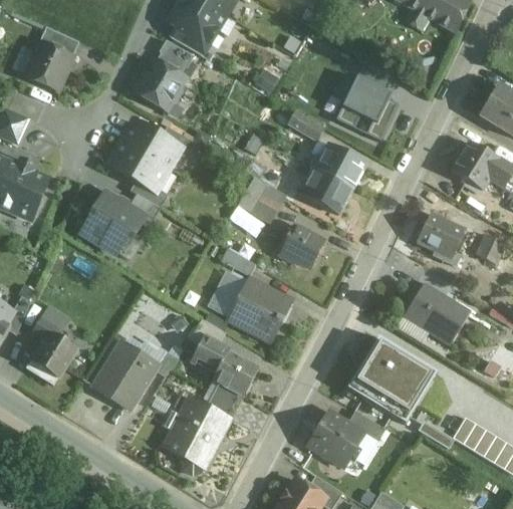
[(227,14),(205,0),(179,0),(168,19),(178,25),(209,44),(227,14)]
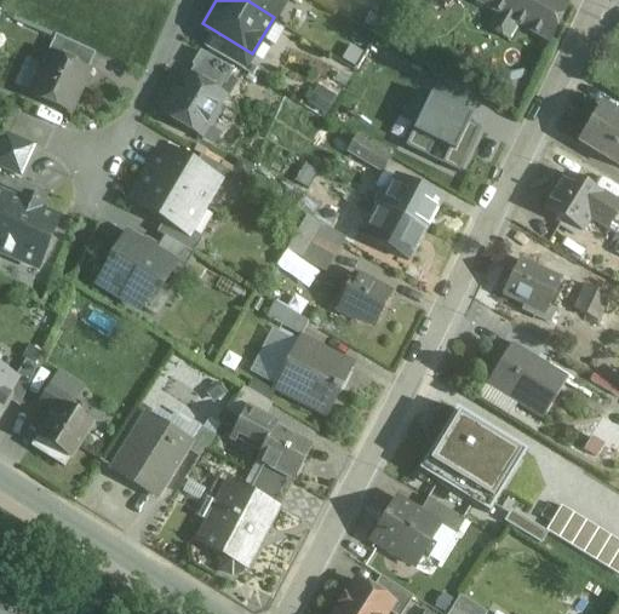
[(247,0),(274,17),(285,0),(247,0)]
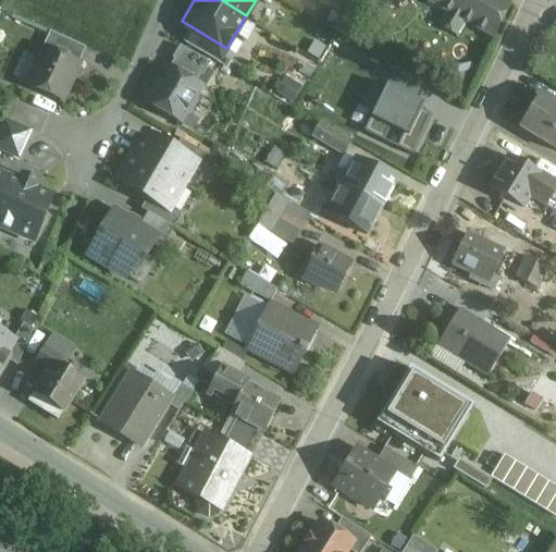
[(510,0),(433,0),(446,7),(437,22),(458,34),(467,20),(493,34),(510,0)]
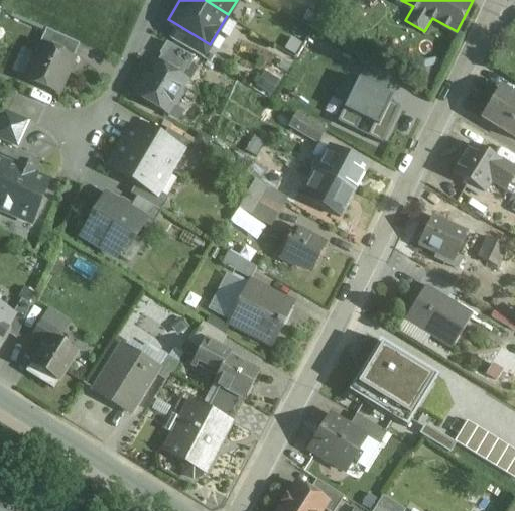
[(81,40),(47,25),(39,41),(41,42),(41,40),(74,54),(81,40)]
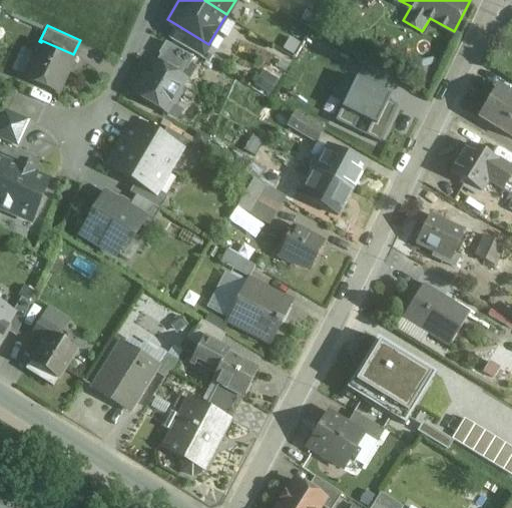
[(208,44),(177,25),(170,36),(201,54),(208,44)]
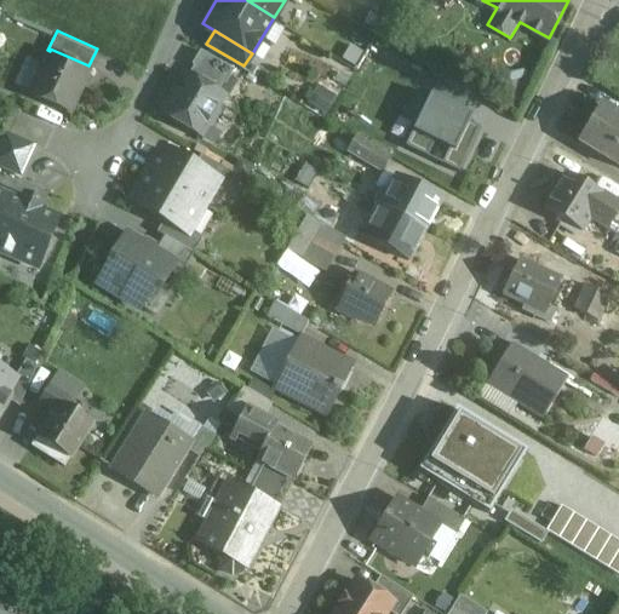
[(234,67),(201,46),(193,61),(224,80),(225,81),(234,67)]
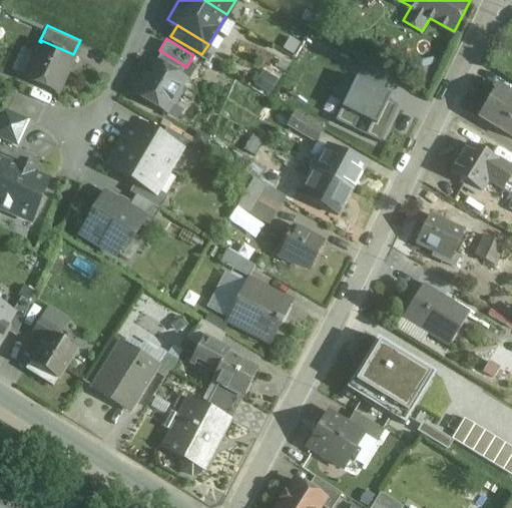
[(73,54),(41,40),(41,42),(26,74),(58,88),(73,54)]
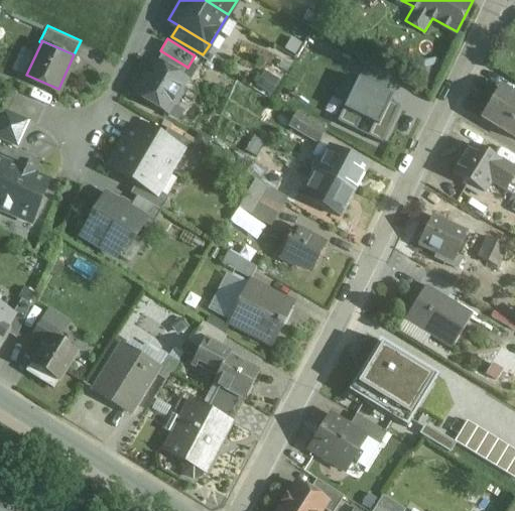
[(18,65),(28,68),(33,50),(22,47),(18,65)]
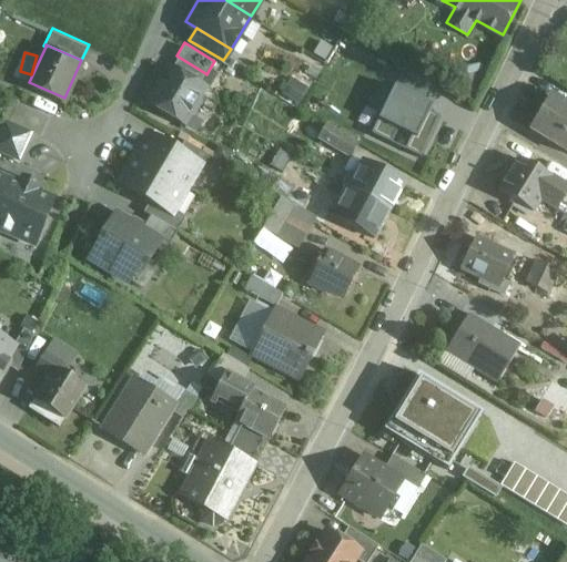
[(179,58),(173,65),(172,64),(161,83),(155,84),(150,94),(151,100),(150,100),(184,120),(190,110),(195,109),(199,102),(198,96),(205,83),(200,81),(205,73),(179,58)]
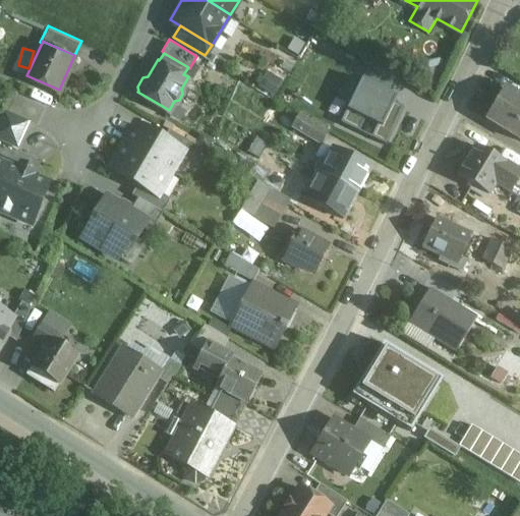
[(369,61),(341,120),(386,142),(404,104),(395,100),(398,95),(389,91),(397,74),(369,61)]
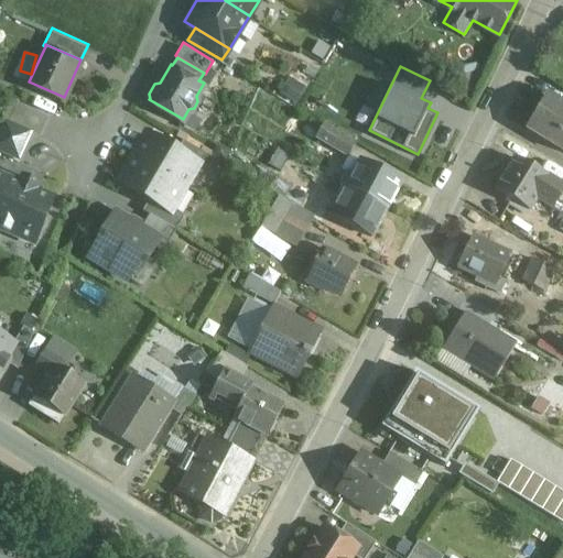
[(562,100),(547,91),(527,124),(562,146),(562,100)]
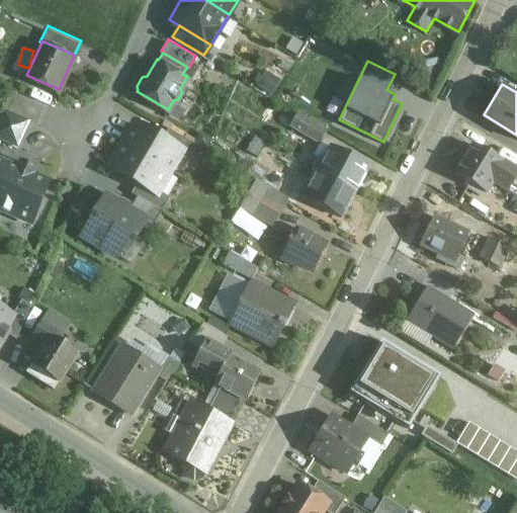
[(327,129),(297,110),(297,111),(289,106),(283,116),(291,121),(290,122),(320,141),(327,129)]
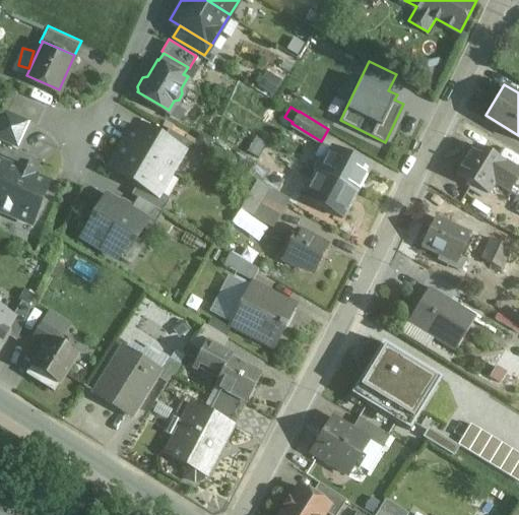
[(28,119),(4,109),(0,118),(0,135),(18,143),(28,119)]
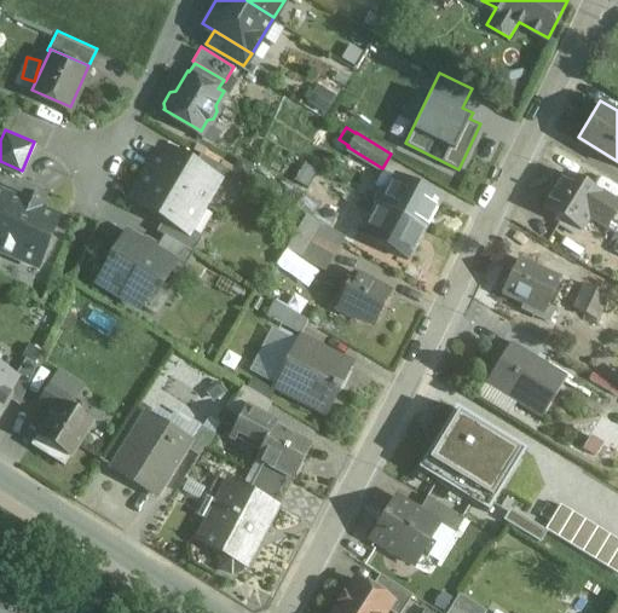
[(194,163),(161,144),(146,169),(203,202),(218,178),(218,177),(194,163)]
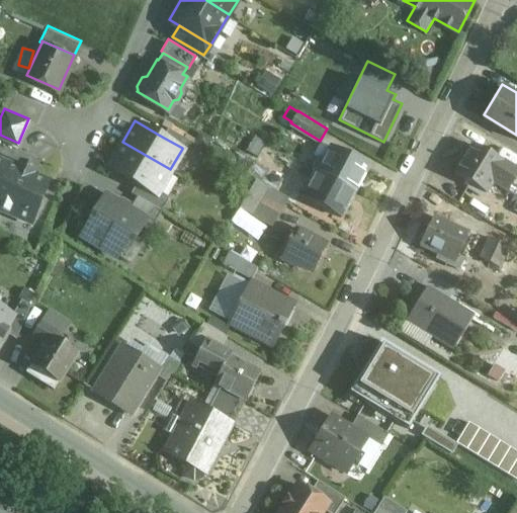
[(190,139),(168,125),(162,137),(182,148),(182,149),(183,150),(190,139)]
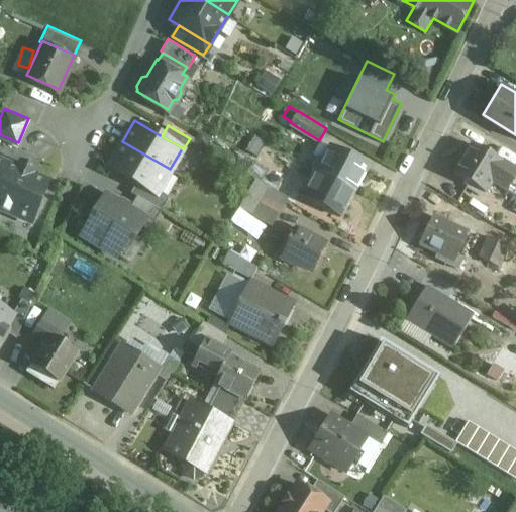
[(246,148),(258,155),(267,139),(256,132),(246,148)]
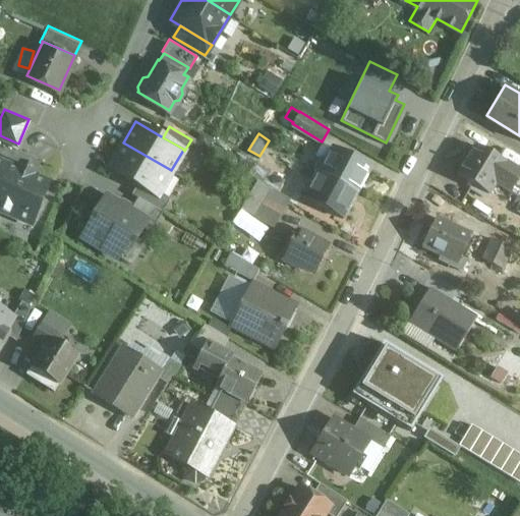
[(171,170),(123,142),(111,164),(139,180),(159,191),(159,190),(171,170)]
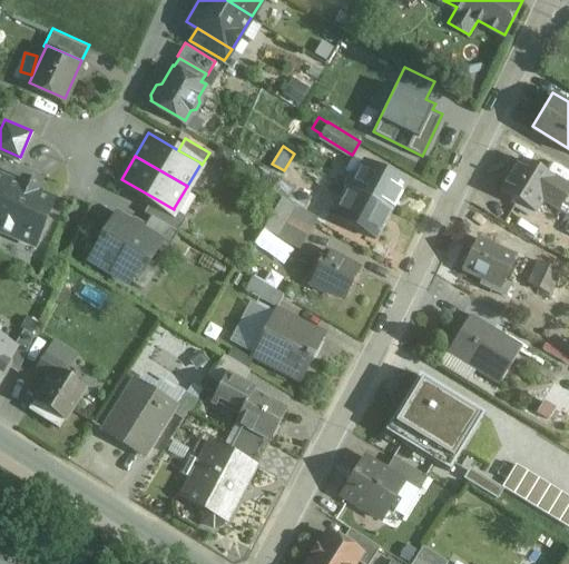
[(521,156),(501,188),(536,209),(543,196),(547,198),(559,179),(521,156)]
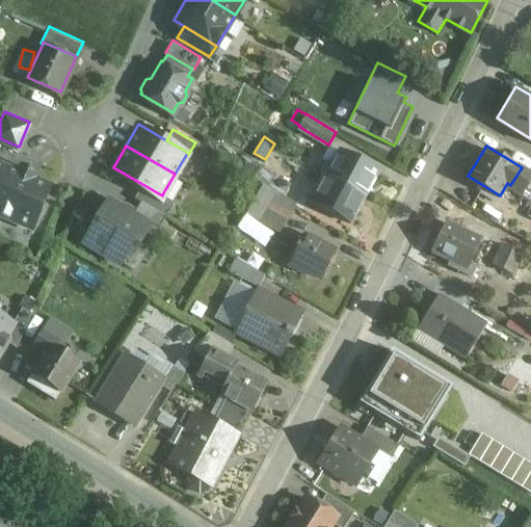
[(378,168),(342,149),(334,162),(329,160),(322,172),(364,194),(378,168)]
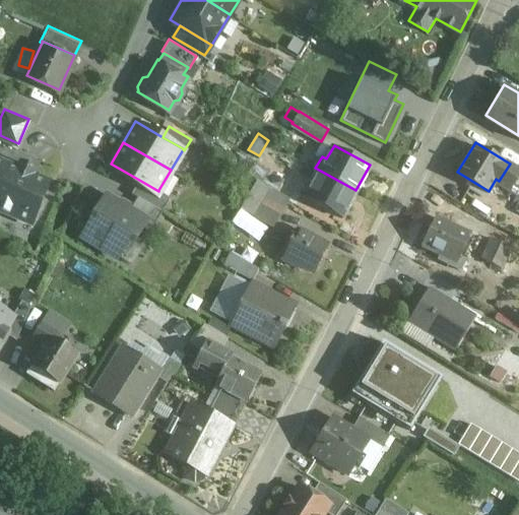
[(50,180),(0,157),(0,207),(33,221),(50,180)]
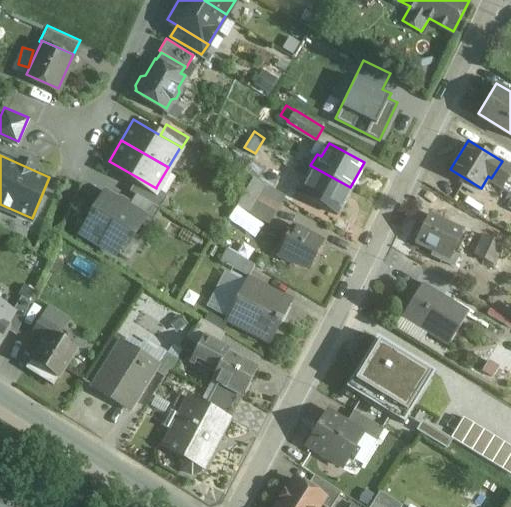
[(252,158),(244,169),(273,186),(280,174),(252,158)]
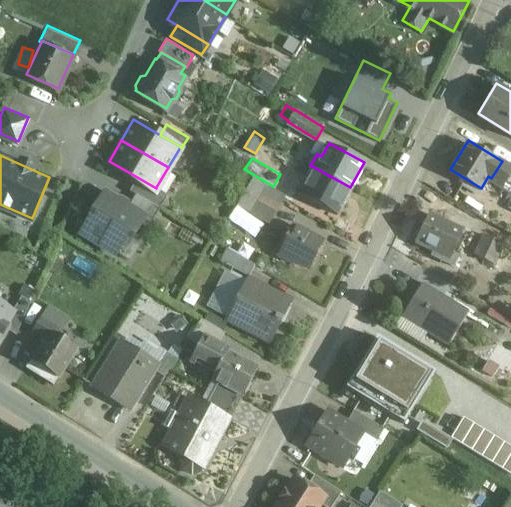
[(350,187),(310,165),(304,177),(309,179),(302,193),(337,212),(350,187)]
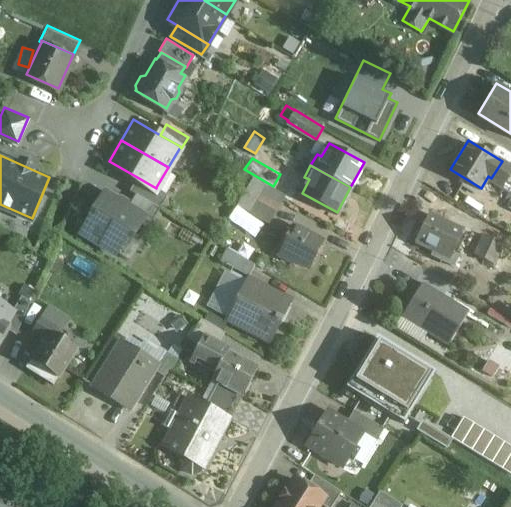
[(156,188),(137,177),(130,187),(136,191),(160,205),(167,193),(156,187),(156,188)]
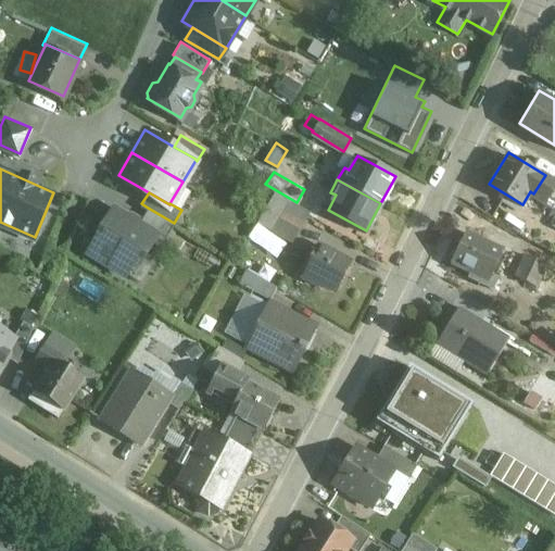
[(261,222),(272,228),(282,210),(289,199),(278,192),(261,222)]
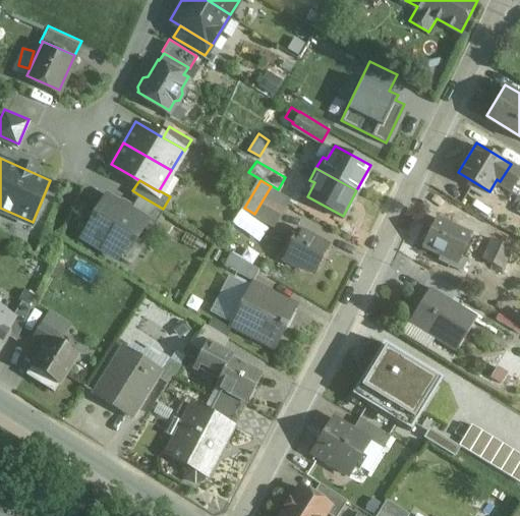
[(131,208),(107,192),(82,232),(119,254),(129,237),(134,240),(145,224),(149,218),(131,208)]
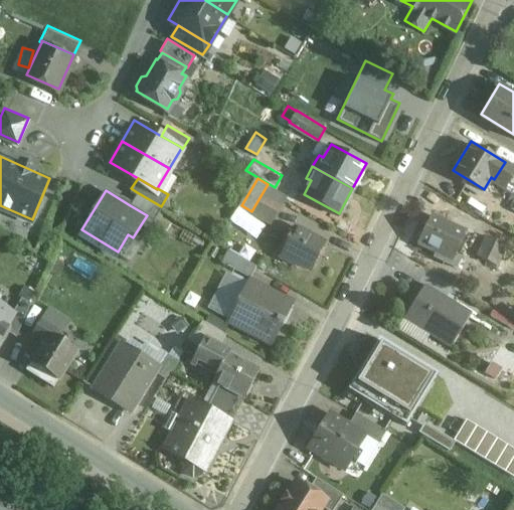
[(161,206),(137,192),(130,205),(147,215),(143,221),(150,225),(161,206)]
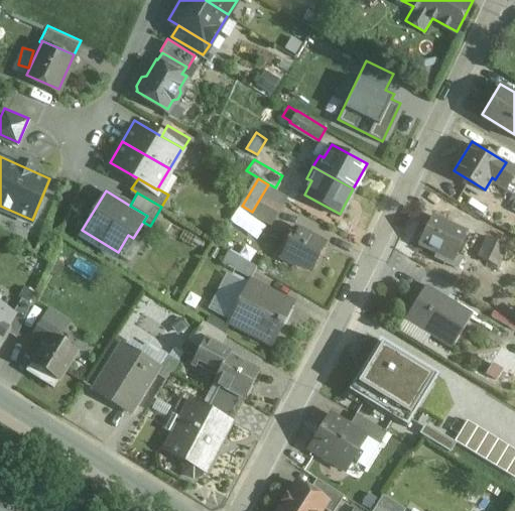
[(281,206),(262,195),(252,212),(271,223),(281,206)]
